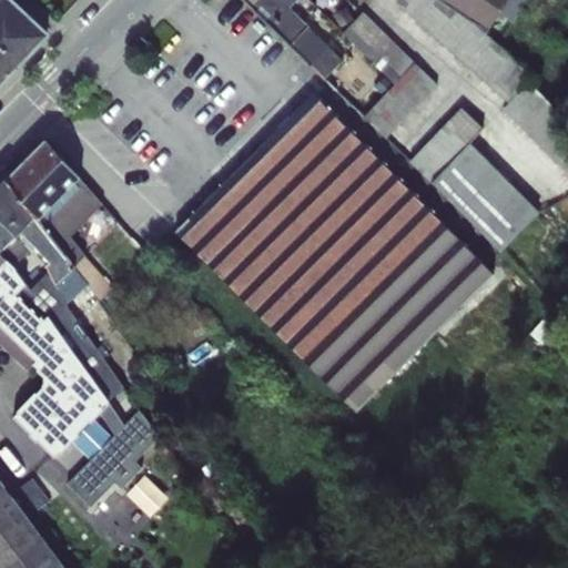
[(0,0),(0,83),(47,34),(10,0),(0,0)]
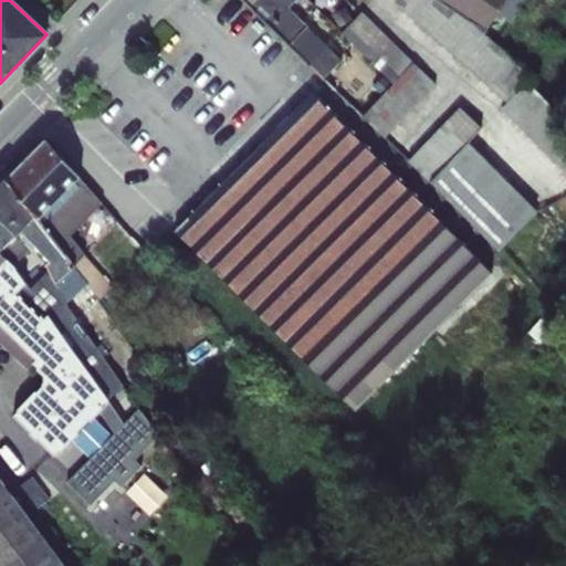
[(240,0),(287,42),(308,63),(324,79),(343,60),(336,53),(308,25),(307,25),(289,7),(294,0),(240,0)]
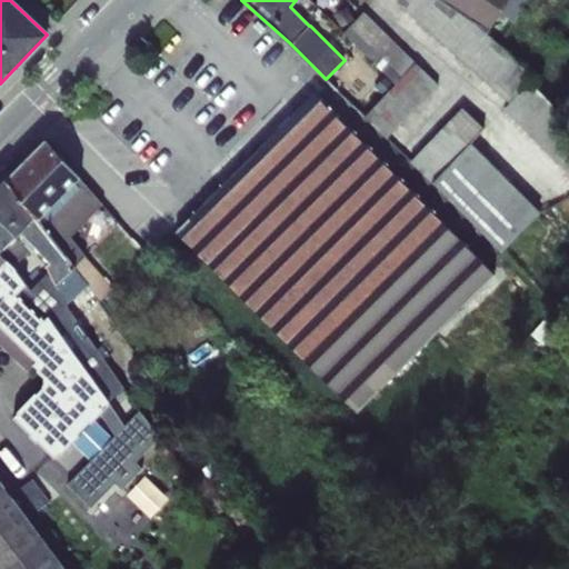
[(446,0),(399,0),(407,8),(405,10),(510,102),(532,79),(532,78),(513,58),(495,40),(476,23),(446,0)]
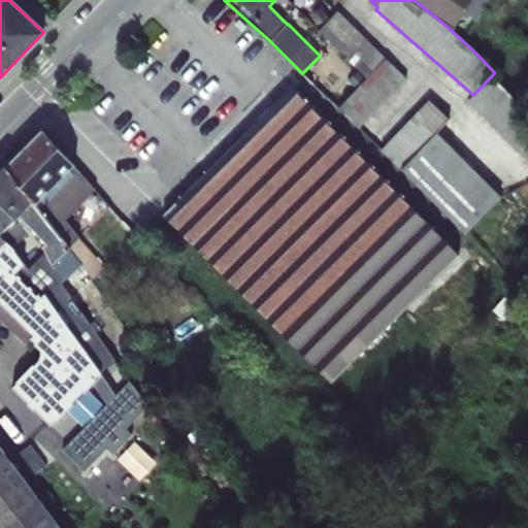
[(414,0),(454,26),(470,0),(414,0)]
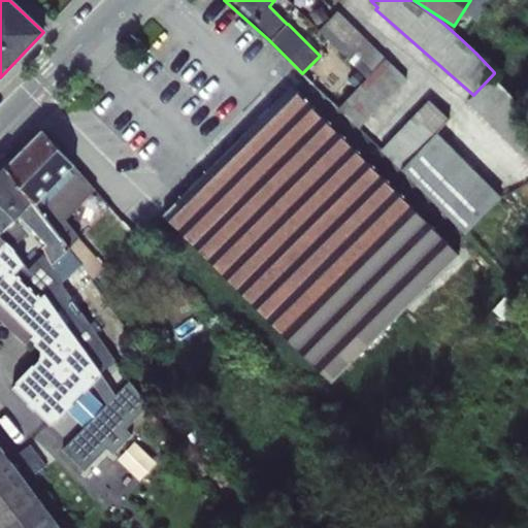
[(368,78),(387,59),(338,10),(319,30),(368,78)]
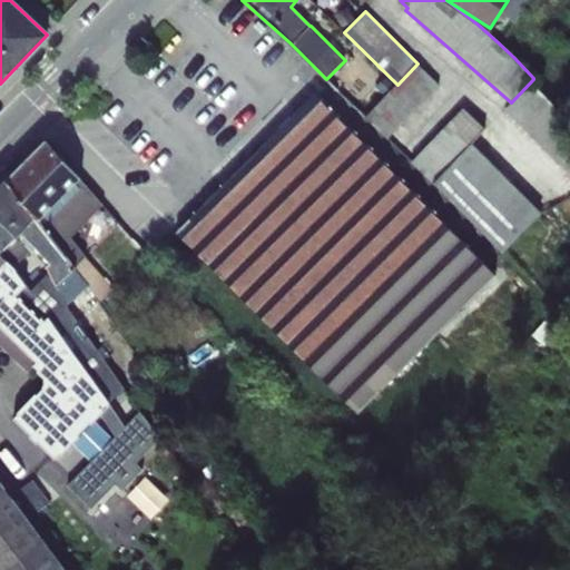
[(439,85),(418,64),(397,85),(366,117),(387,138),(439,85)]
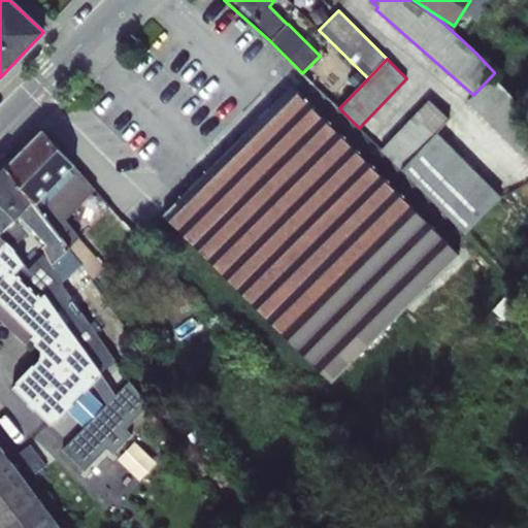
[(527,109),(494,73),(473,95),(468,100),(527,160),(527,109)]
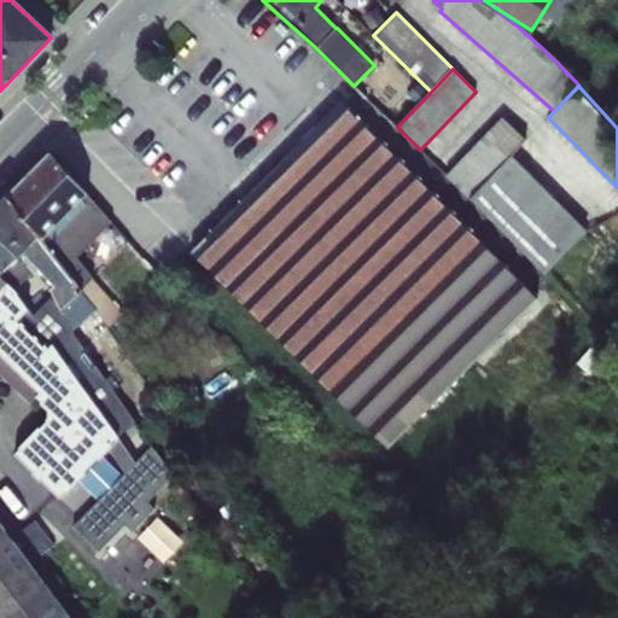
[(170,199),(153,217),(191,252),(192,254),(194,252),(213,270),(222,280),(232,291),(245,303),(254,313),(388,445),(537,297),(340,100),(316,124),(302,140),(263,179),(208,234),(170,199)]
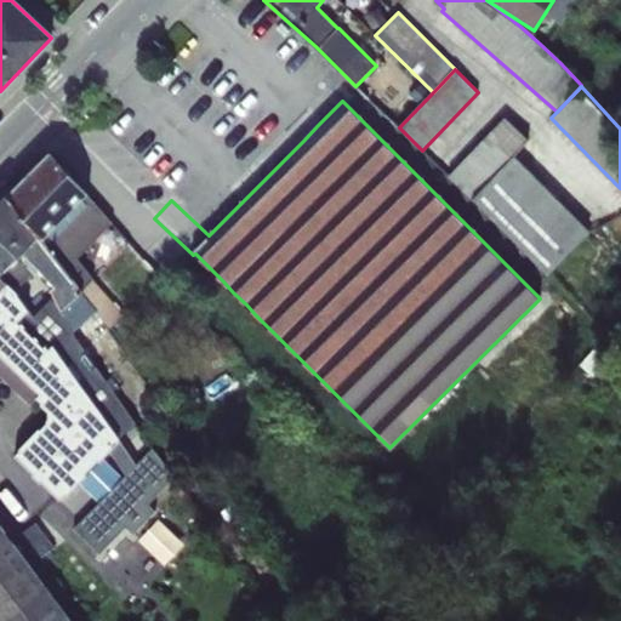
[(303,141),(318,125),(308,114),(292,130),(303,141)]
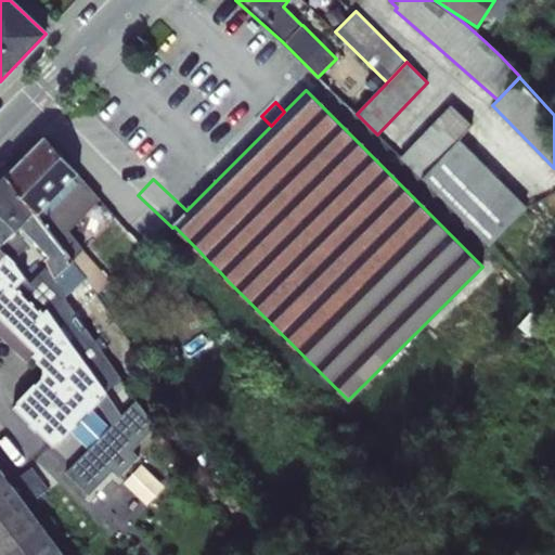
[(422,178),(460,139),(459,138),(472,125),(453,106),(402,157),(422,178)]
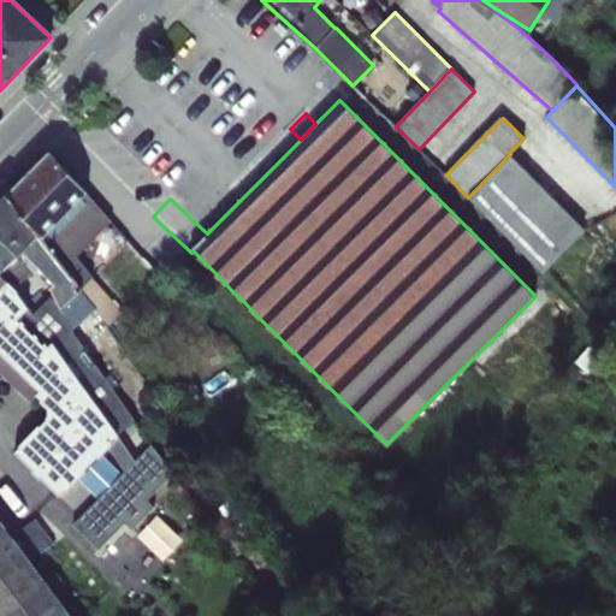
[(301,140),(290,129),(252,167),(262,178),(301,140)]
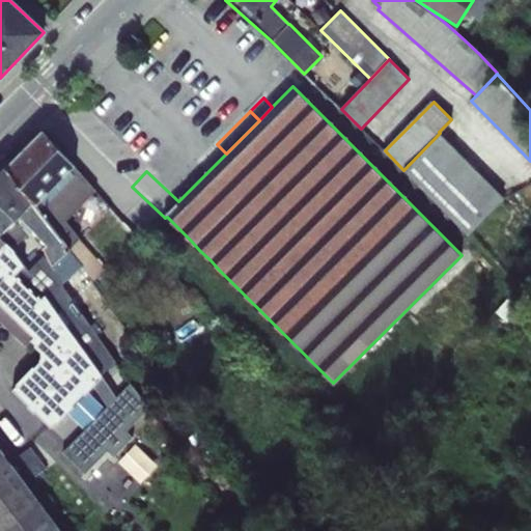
[(75,165),(43,132),(4,170),(32,202),(35,204),(52,188),(75,165)]
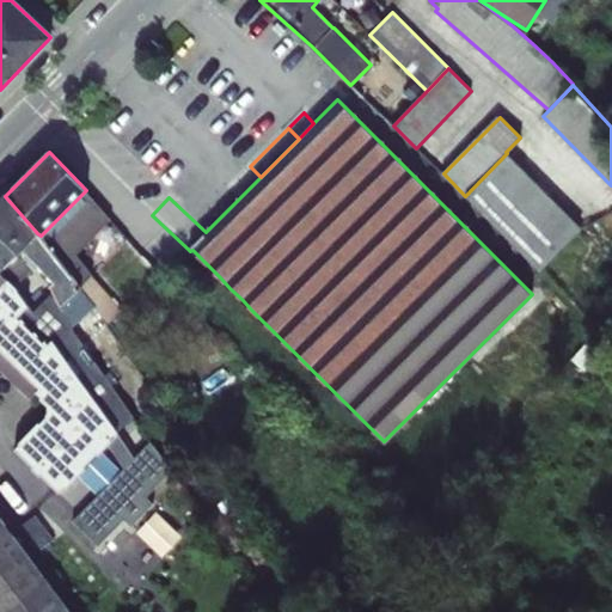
[(582,227),(507,153),(465,196),(542,271),(582,227)]
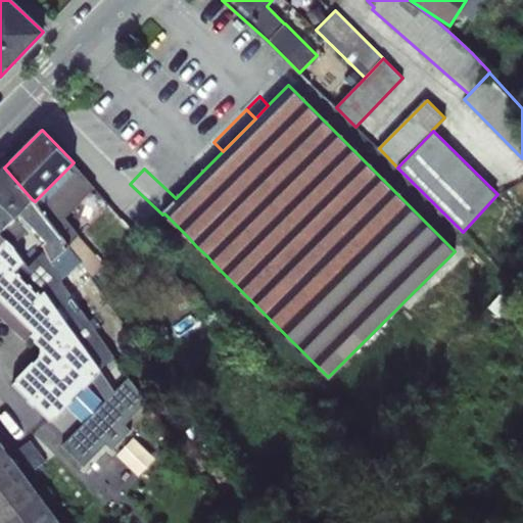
[(96,189),(74,162),(51,185),(76,209),(96,189)]
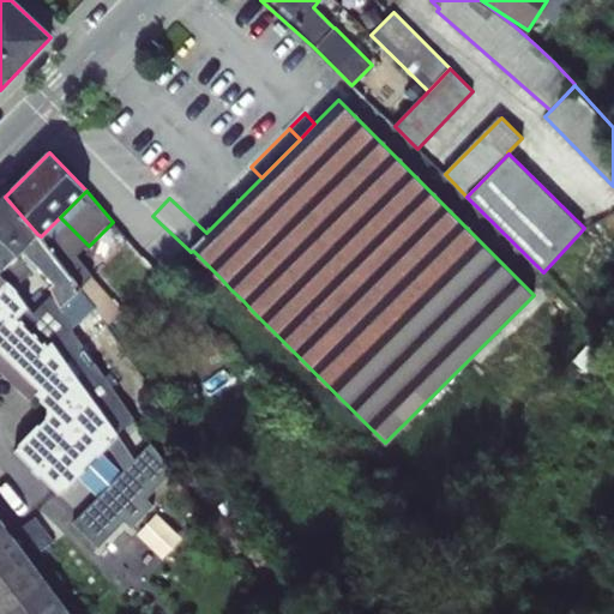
[(37,234),(5,197),(0,202),(0,236),(18,254),(23,248),(37,234)]
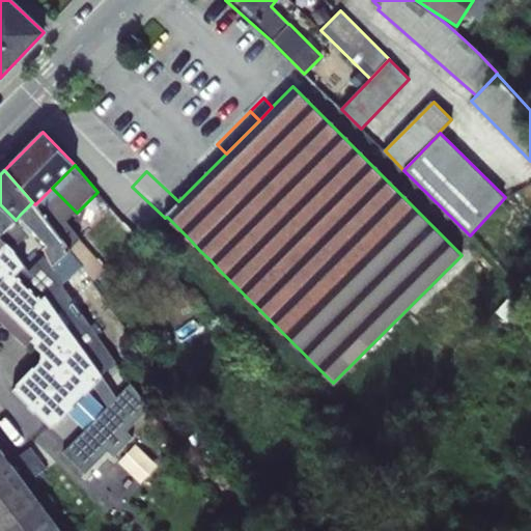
[(90,227),(77,213),(52,188),(35,204),(70,248),(80,238),(90,227)]
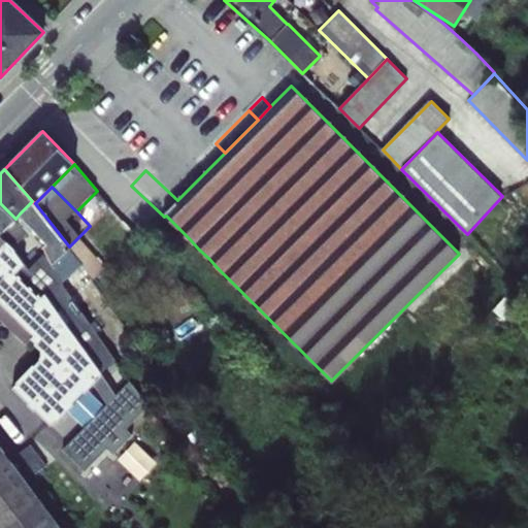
[(67,249),(69,246),(35,203),(32,201),(20,213),(27,222),(47,243),(43,246),(46,252),(53,262),(67,249)]
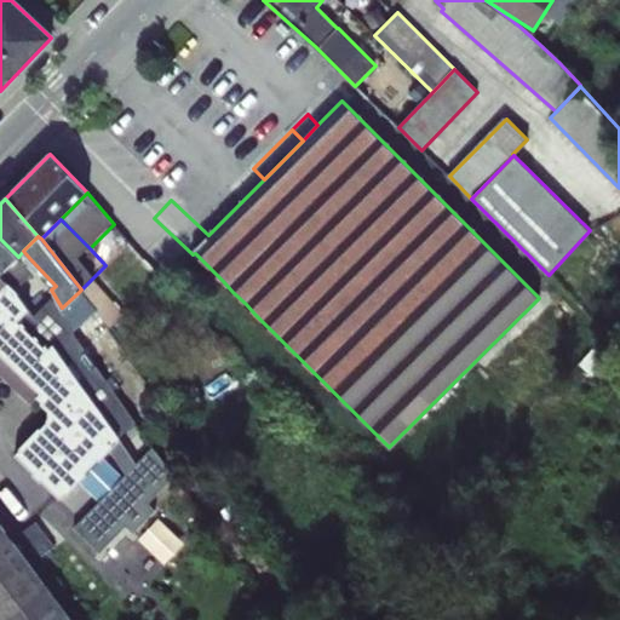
[(18,257),(0,239),(0,274),(1,275),(10,267),(18,257)]
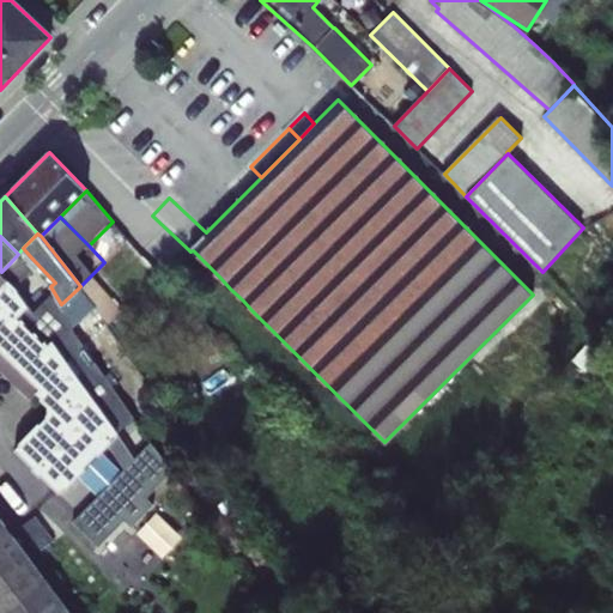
[(128,237),(122,243),(155,280),(162,274),(128,237)]
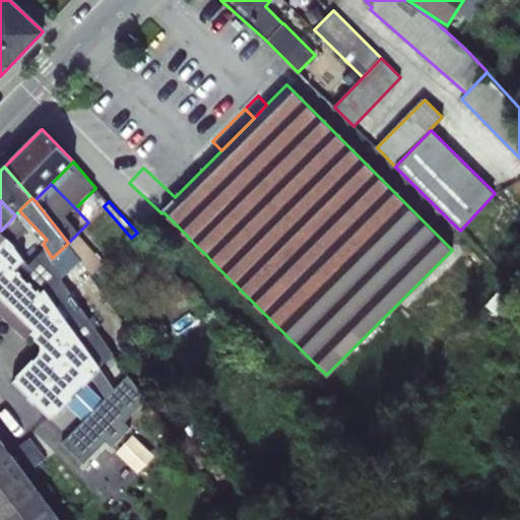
[(26,218),(19,210),(15,215),(8,223),(14,231),(26,218)]
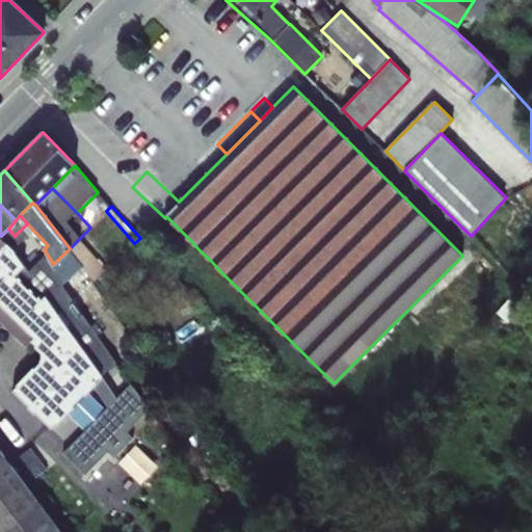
[(168,232),(183,233),(167,217),(165,218),(164,217),(159,222),(168,232)]
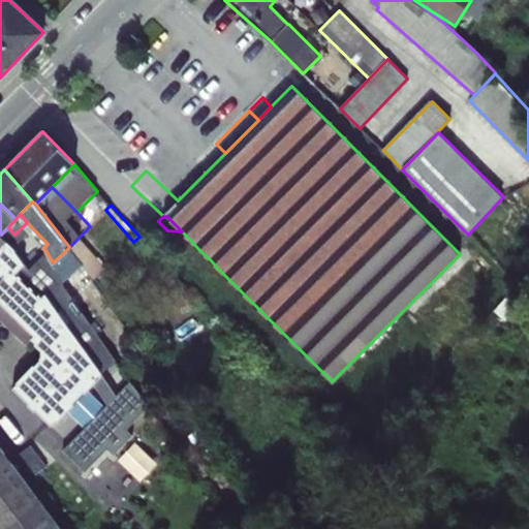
[(48,244),(27,222),(14,235),(8,227),(1,235),(8,243),(14,249),(13,250),(24,265),(16,274),(40,299),(45,293),(100,373),(115,360),(66,289),(61,282),(53,262),(47,252),(29,270),(25,261),(43,247),(48,244)]
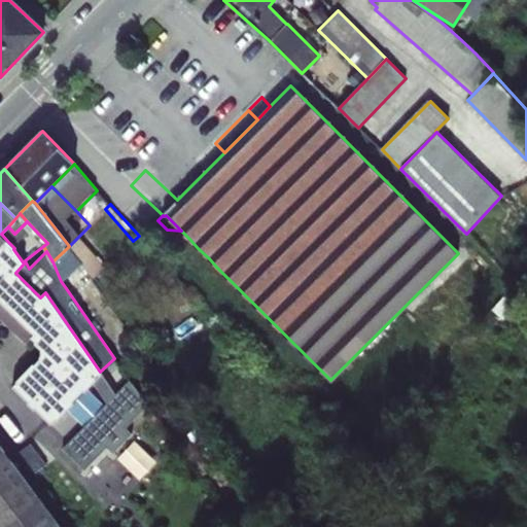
[(189,239),(181,231),(181,248),(189,239)]
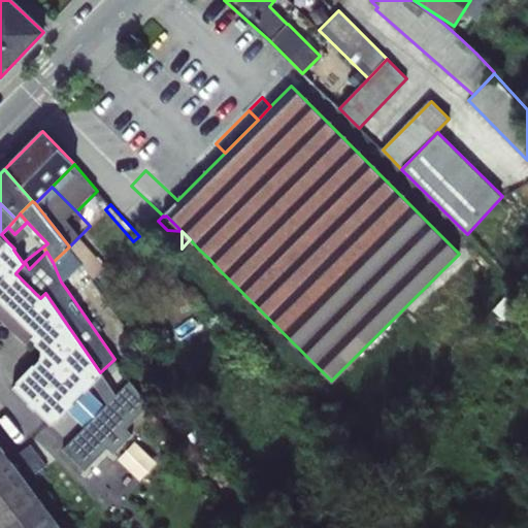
[(1,234),(0,233),(0,301),(35,335),(32,337),(36,342),(35,343),(41,350),(41,357),(40,358),(41,359),(35,365),(34,364),(17,382),(18,383),(13,387),(52,423),(101,373),(100,372),(45,293),(40,298),(15,273),(24,264),(13,250),(14,249),(8,242),(1,234)]
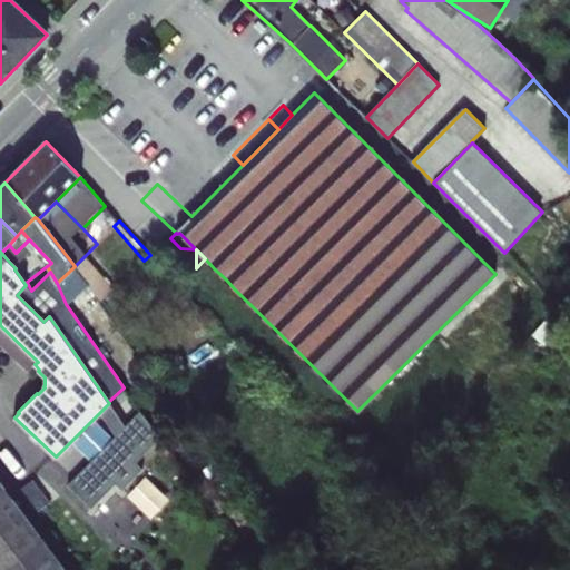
[(115,286),(86,255),(75,266),(72,268),(90,288),(94,293),(100,302),(115,286)]
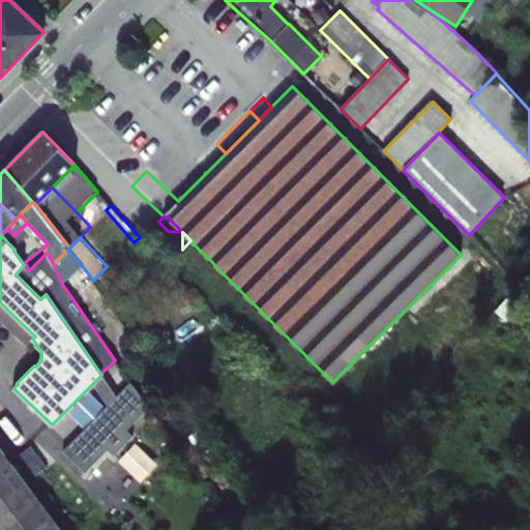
[(199,249),(190,240),(182,249),(179,252),(187,260),(199,249)]
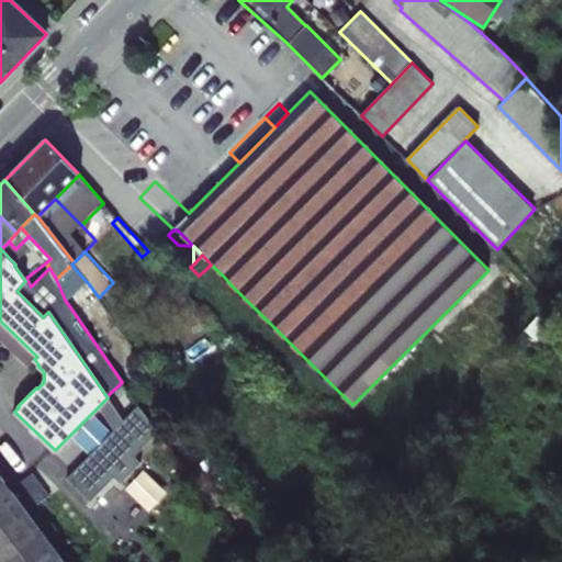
[(31,287),(49,268),(46,262),(26,278),(31,287)]
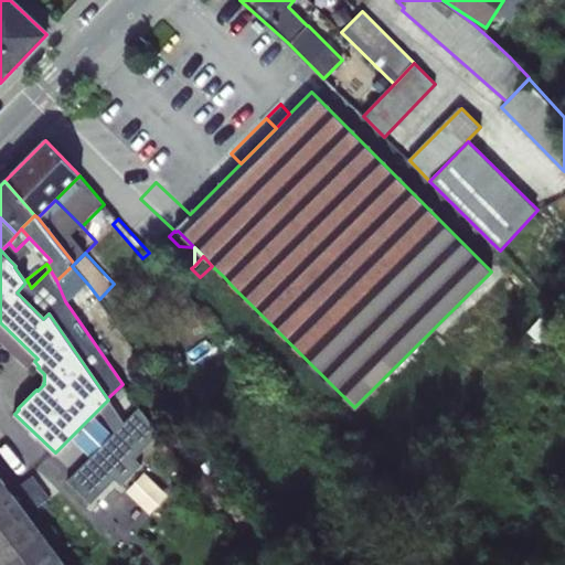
[(71,309),(93,290),(89,286),(72,266),(56,280),(65,301),(71,309)]
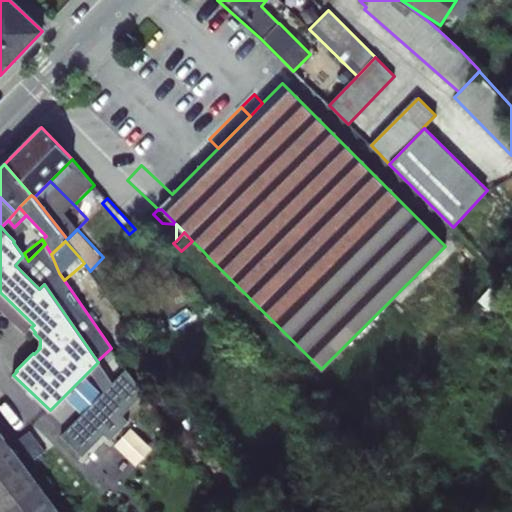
[(210,259),(203,251),(194,261),(202,267),(210,259)]
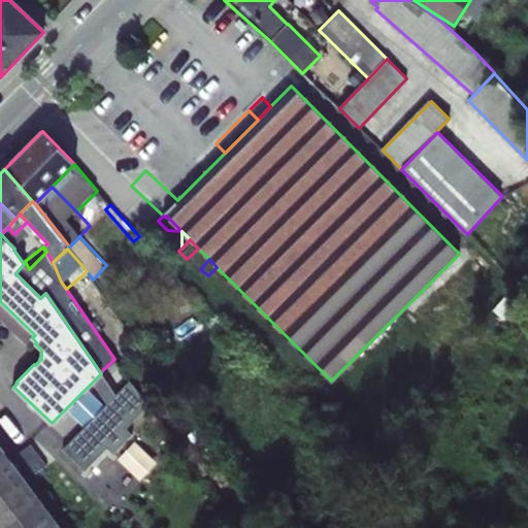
[(527,296),(516,285),(492,309),(504,322),(527,296)]
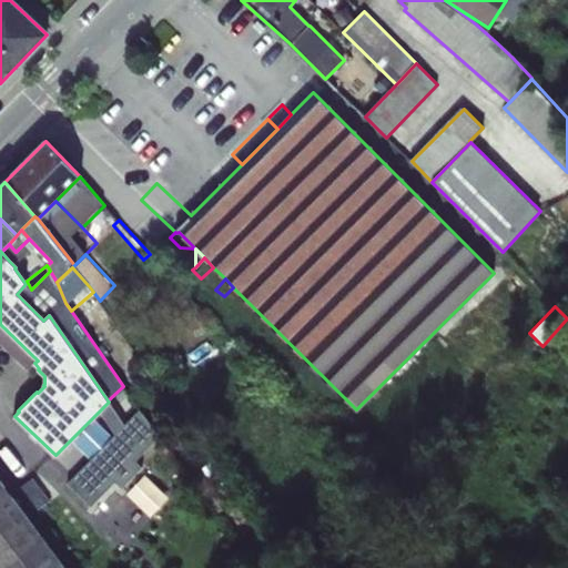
[(105,308),(99,313),(112,332),(118,327),(105,308)]
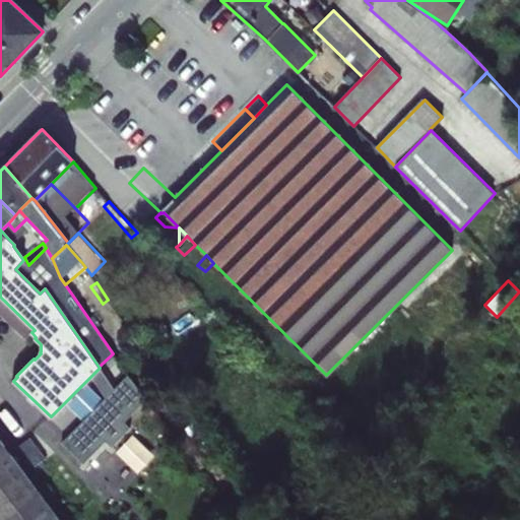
[(0,313),(26,339),(31,332),(35,330),(0,297),(0,313)]
